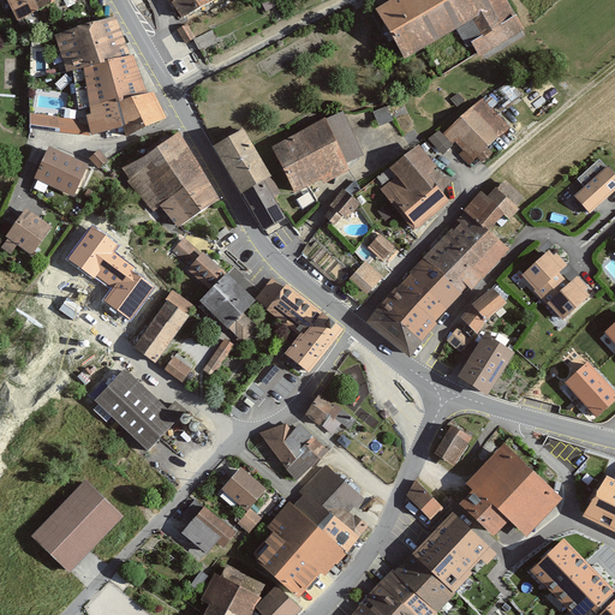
[(5,0),(17,21),(47,5),(43,0),(5,0)]
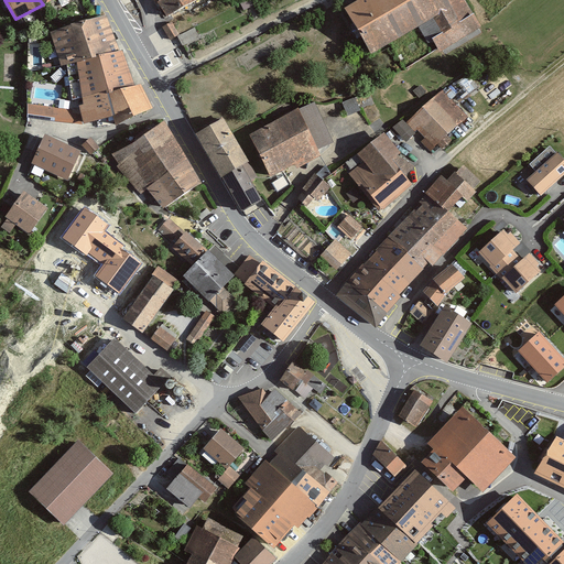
[(40,0),(43,4),(54,0),(58,10),(71,4),(68,0),(40,0)]
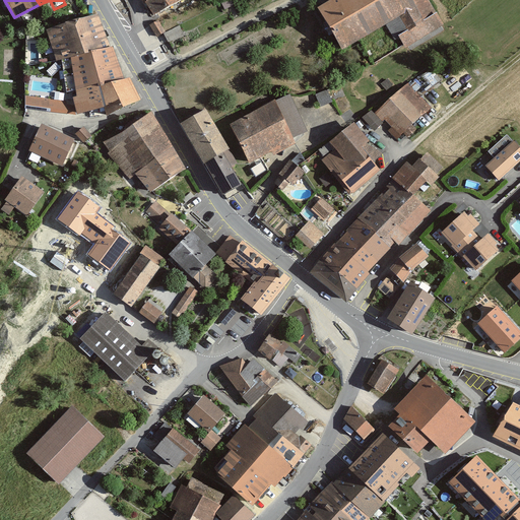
[(140,0),(152,19),(184,0),(140,0)]
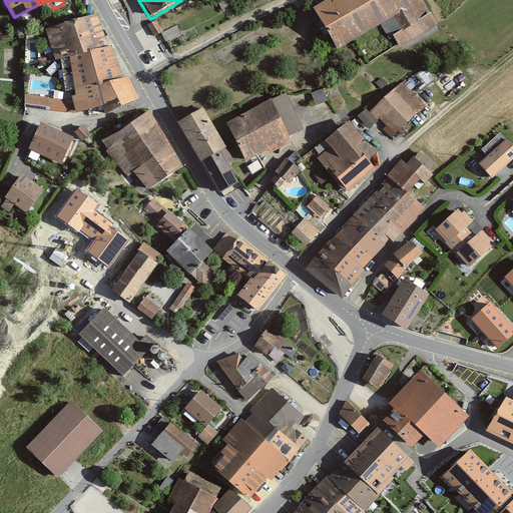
[(436,26),(437,25),(422,0),(326,0),(313,8),(337,50),(390,18),(398,31),(392,35),(401,51),(438,29),(436,26)]
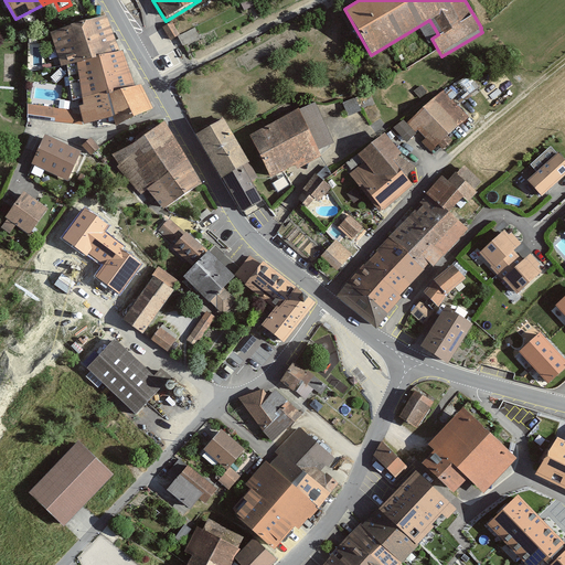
[(75,63),(120,52),(107,18),(70,24),(49,31),(60,66),(75,63)]
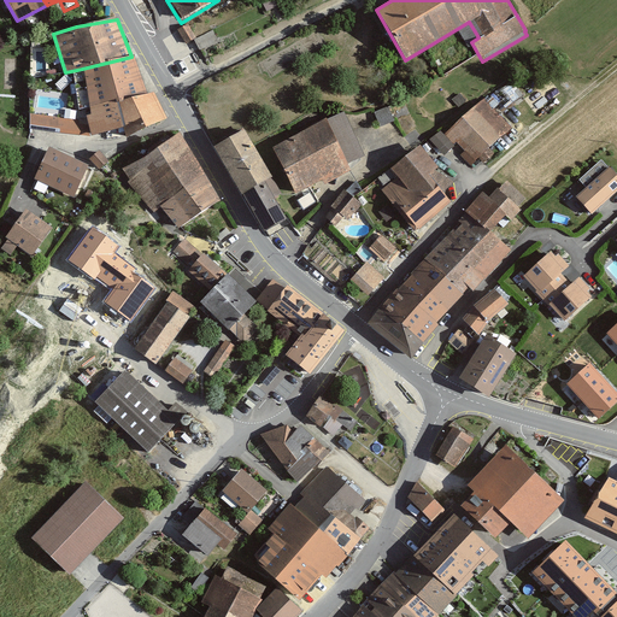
[(86,87),(140,74),(131,57),(82,69),(86,87)]
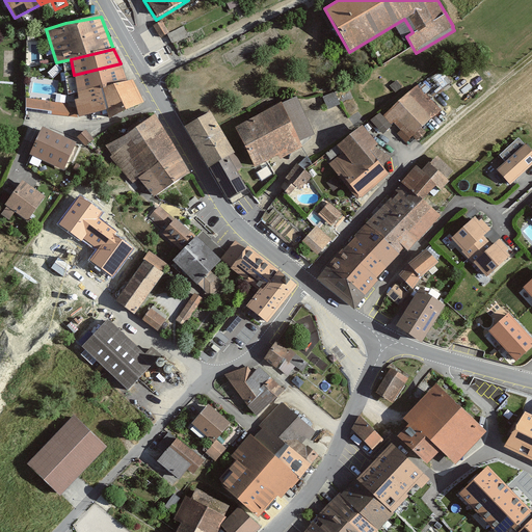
[(77,118),(105,112),(101,89),(126,81),(121,63),(74,75),(65,76),(68,95),(72,94),(77,118)]
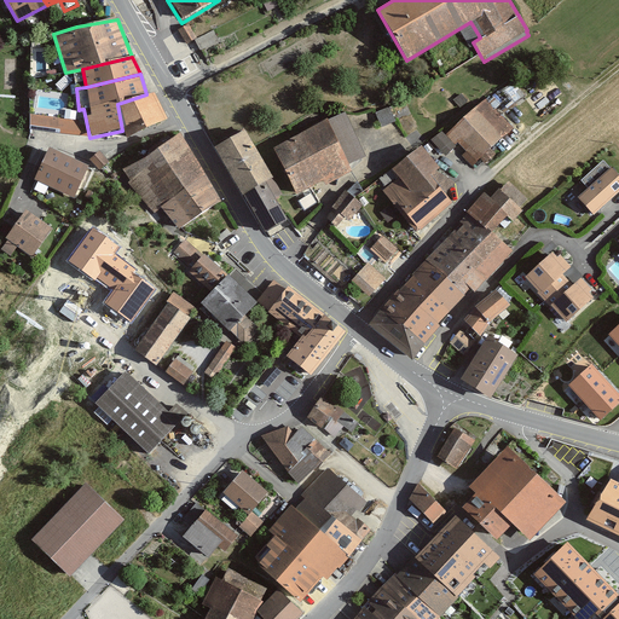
[(117,104),(122,131),(126,140),(171,117),(155,91),(146,94),(117,104)]
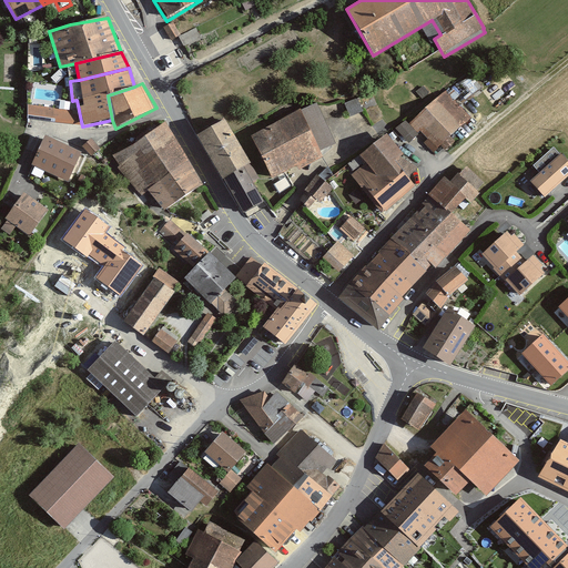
[(447,90),(411,120),(407,118),(394,130),(407,144),(417,134),(430,150),(470,118),(447,90)]
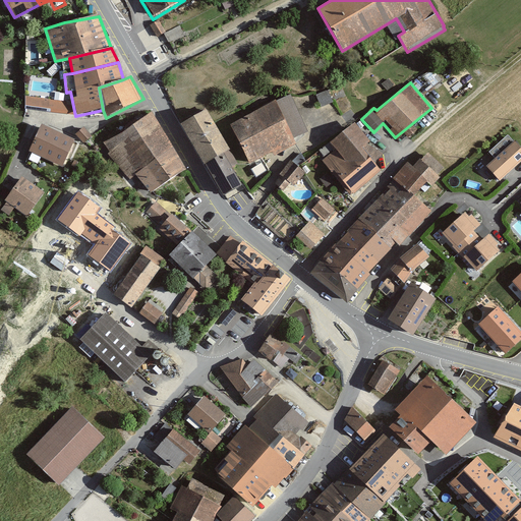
[(24,109),(47,112),(49,98),(26,95),(24,109)]
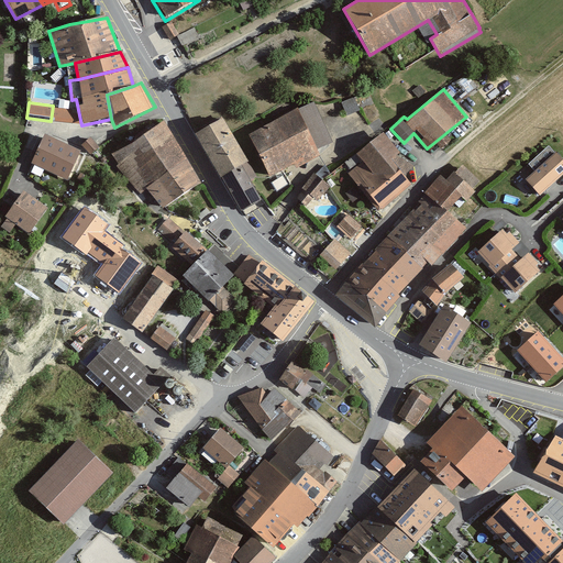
[(272,174),(332,142),(312,106),(298,113),(296,111),(252,134),(272,174)]
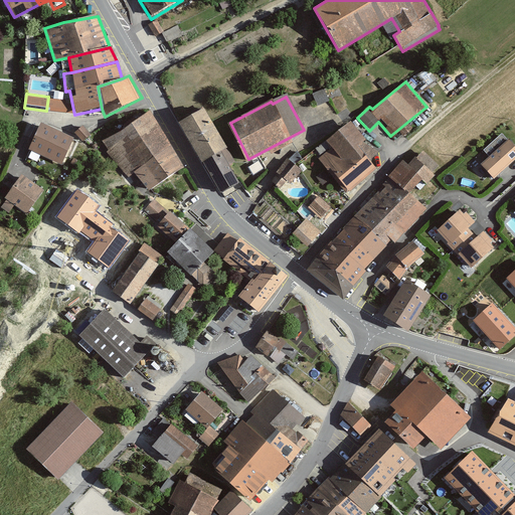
[(200,162),(219,152),(226,148),(203,109),(177,124),(200,163),(200,162)]
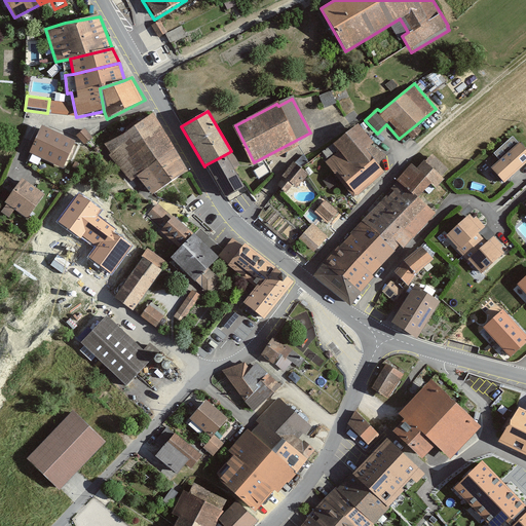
[(106,146),(129,183),(138,178),(149,196),(187,173),(153,116),(106,146)]
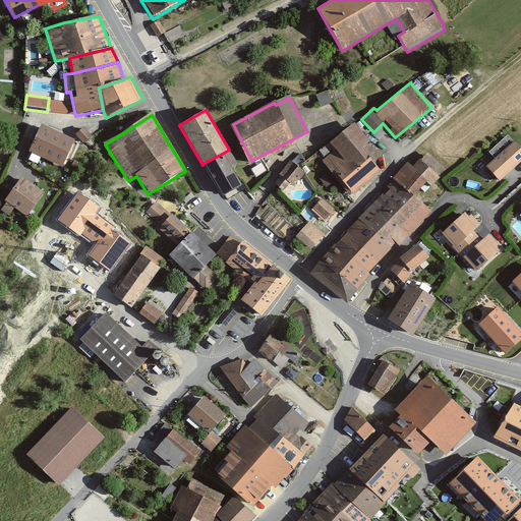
[(382,157),(353,123),(329,143),(333,152),(323,160),(351,194),(380,171),(373,164),(382,157)]
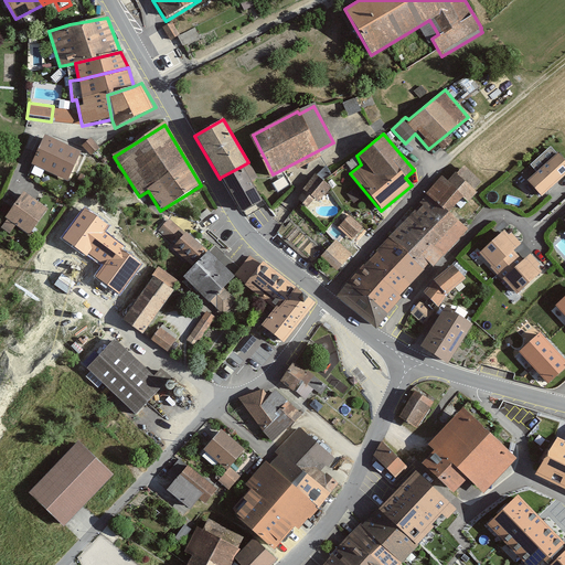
[(44,135),(30,164),(66,182),(81,152),(44,135)]
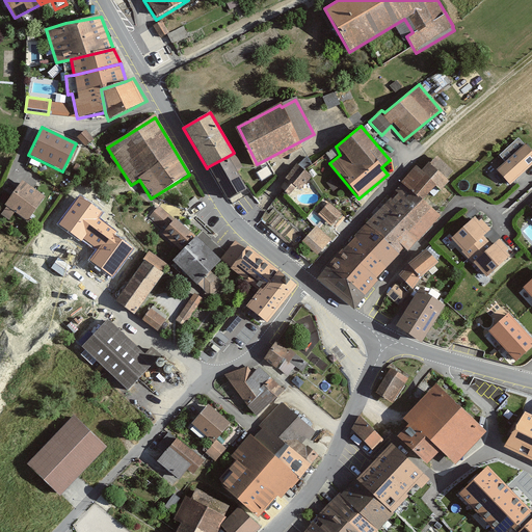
[(83,130),(77,136),(86,147),(92,140),(83,130)]
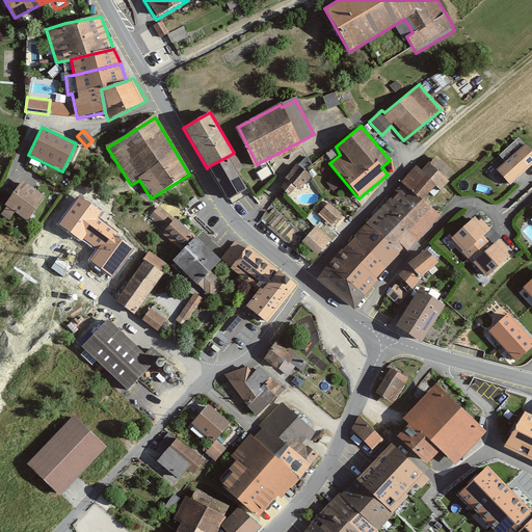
[(507,159),(524,140),(517,135),(501,154),(507,159)]
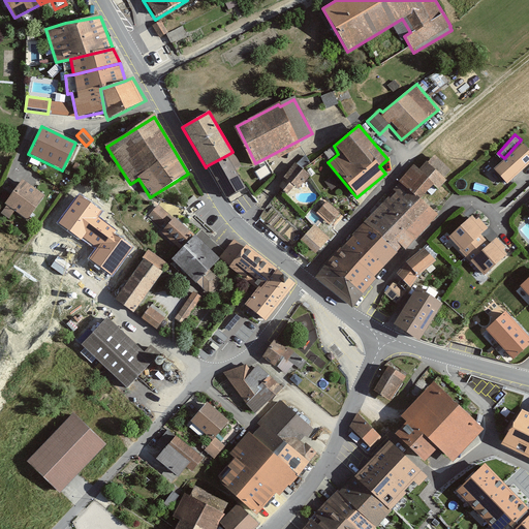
[(508,181),(528,161),(528,152),(523,145),(497,168),(508,181)]
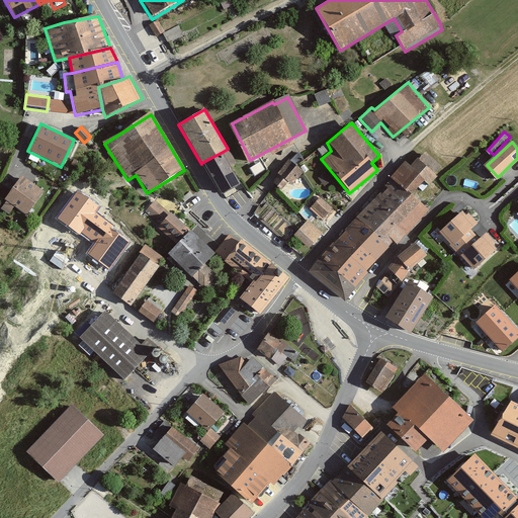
[(221,195),(240,184),(221,153),(201,163),(221,195)]
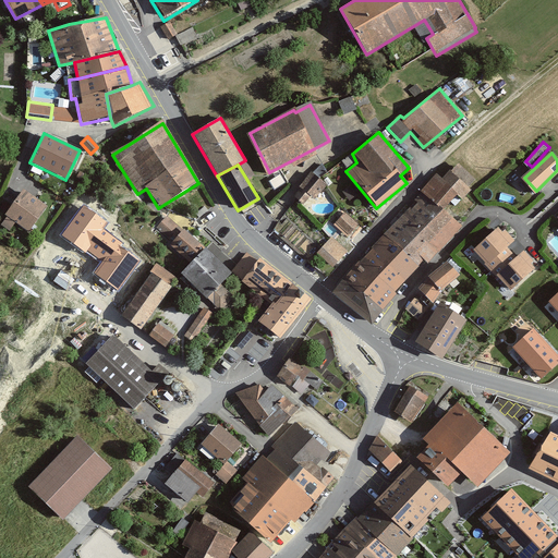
[(314,198),(326,185),(330,177),(323,165),(311,171),(299,185),(302,189),(293,196),(302,206),(311,196),(314,198)]
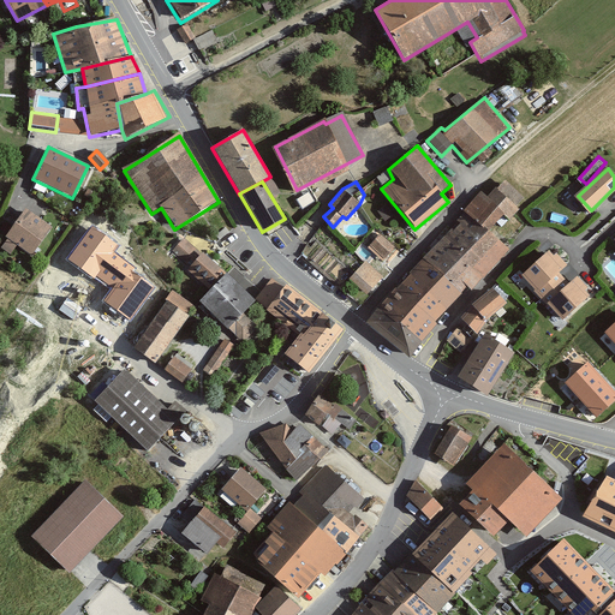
[(461,214),(488,231),(502,215),(509,221),(520,210),(495,186),(484,197),(479,193),(461,214)]
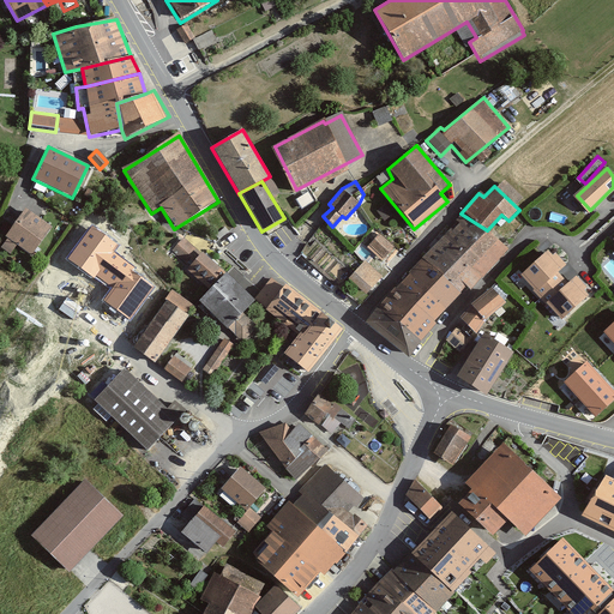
[(0,248),(10,256),(16,246),(30,257),(50,229),(23,210),(4,238),(6,239),(0,247),(0,248)]
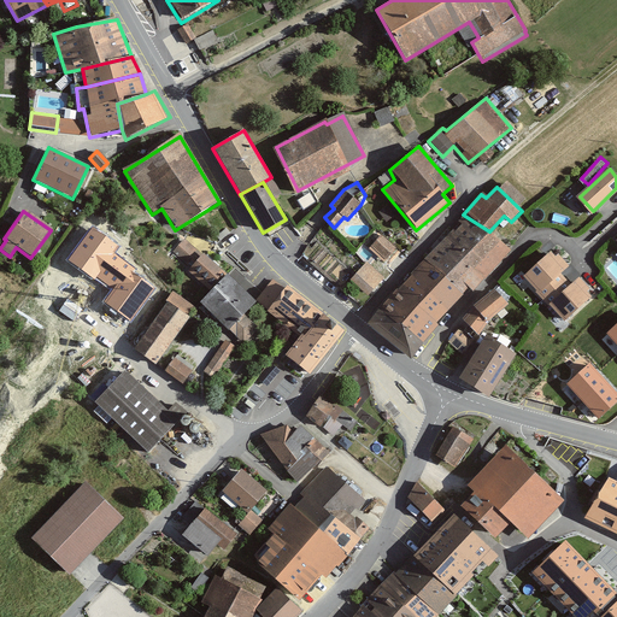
[(445,277),(489,231),(463,215),(423,258),(445,277)]
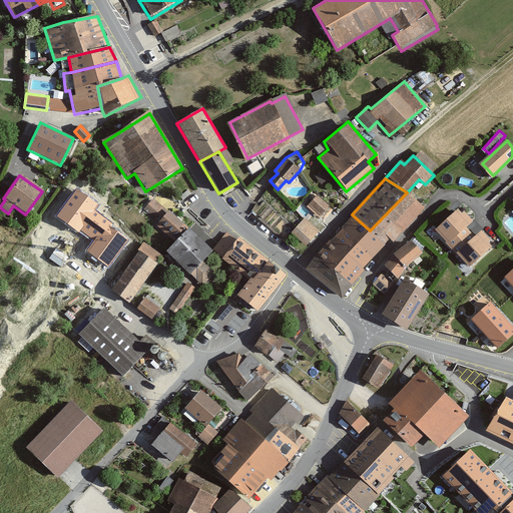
[(99,204),(77,188),(56,216),(79,232),(81,230),(95,240),(87,251),(108,267),(128,239),(111,226),(113,223),(95,210),(99,204)]
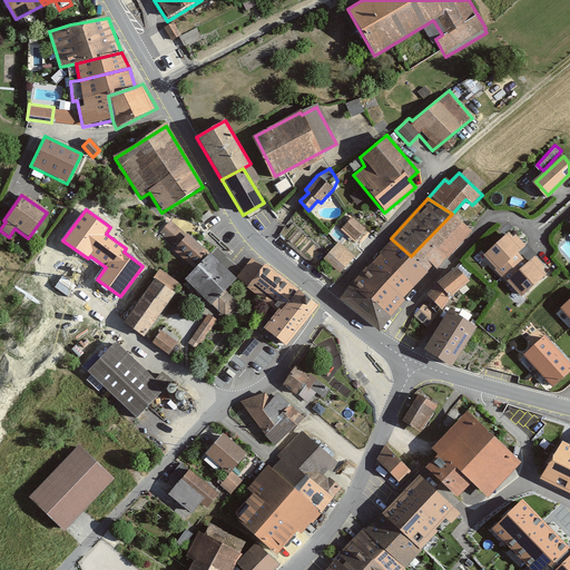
[(411,256),(426,269),(431,266),(436,269),(471,233),(452,214),(411,256)]
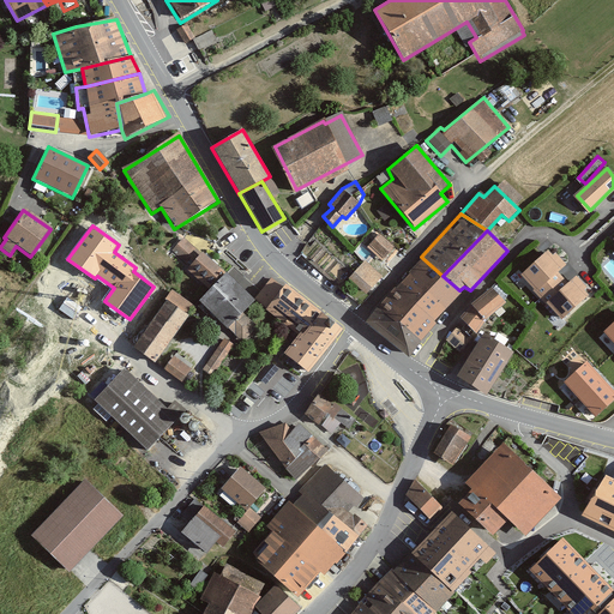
[(366,248),(381,262),(393,247),(378,234),(366,248)]
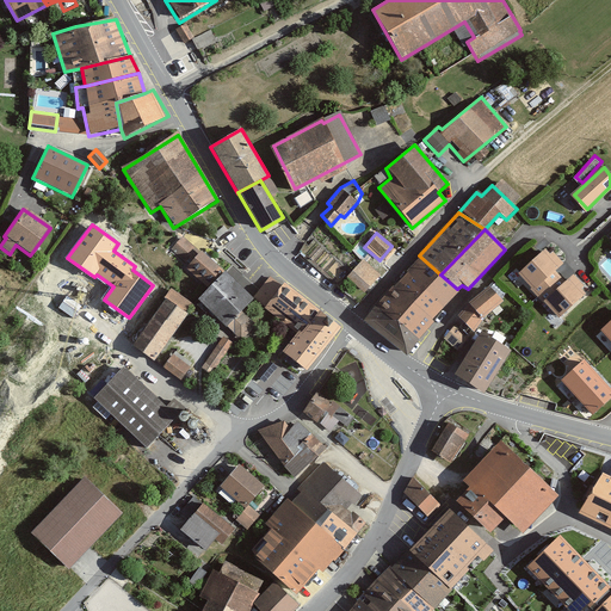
[(187,267),(205,287),(221,271),(203,253),(201,253),(179,238),(170,250),(190,265),(187,267)]
